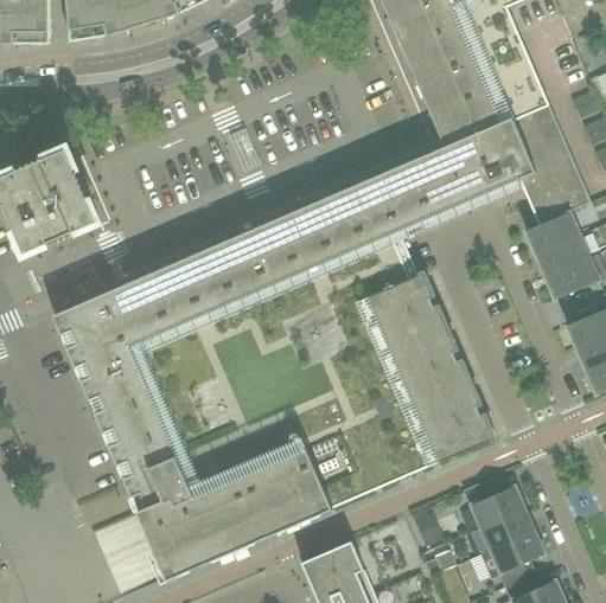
[(0,42),(50,42),(50,0),(0,0),(0,42)]
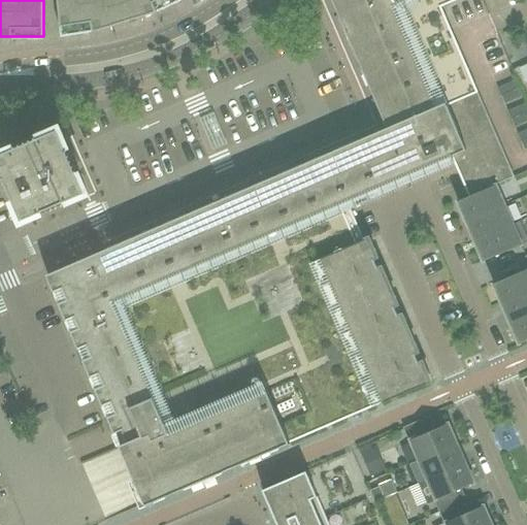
[(377,256),(370,236),(369,235),(356,240),(364,236),(351,205),(385,190),(380,177),(394,170),(420,160),(425,173),(454,160),(468,194),(495,183),(514,174),(440,5),(452,0),(332,0),(390,133),(379,138),(365,144),(362,137),(102,249),(103,250),(48,273),(54,287),(137,481),(145,502),(431,379),(423,359),(418,360),(415,352),(419,350),(402,312),(397,313),(394,304),(398,303),(382,264),(377,266),(373,257),(377,256)]
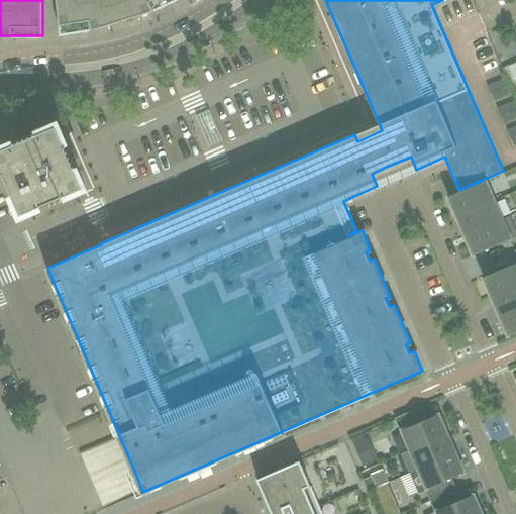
[(56,0),(61,33),(88,29),(95,28),(151,10),(157,8),(174,0),(56,0)]
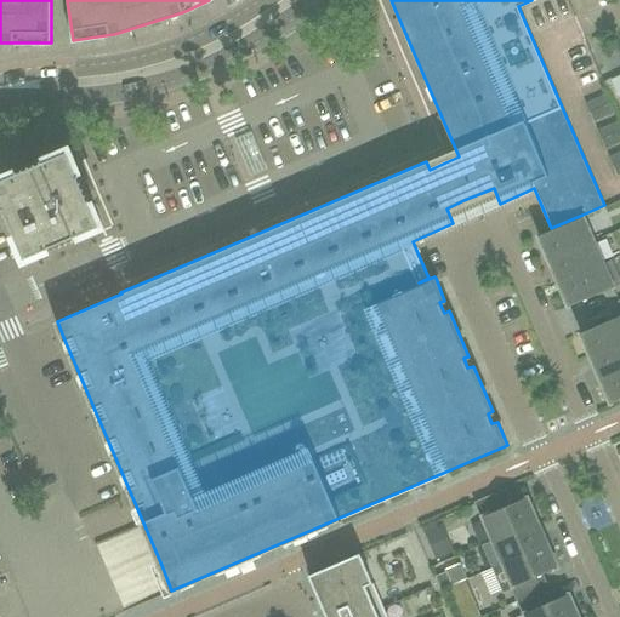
[(235,141),(251,178),(267,172),(251,133),(235,141)]
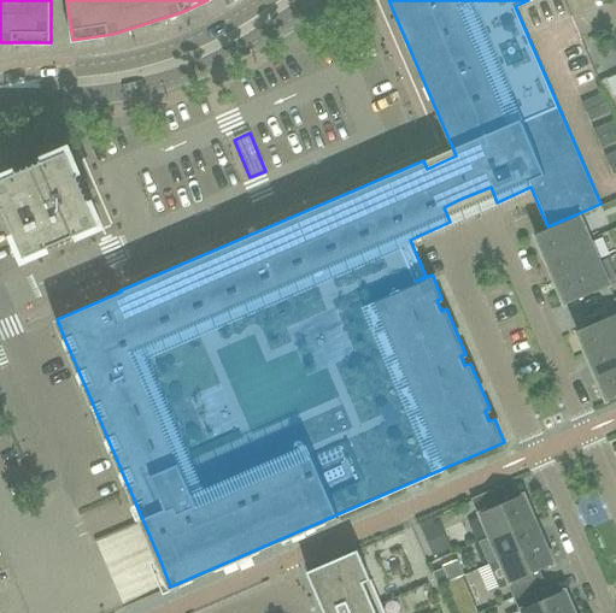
[(69,148),(0,178),(0,192),(27,254),(100,223),(69,148)]
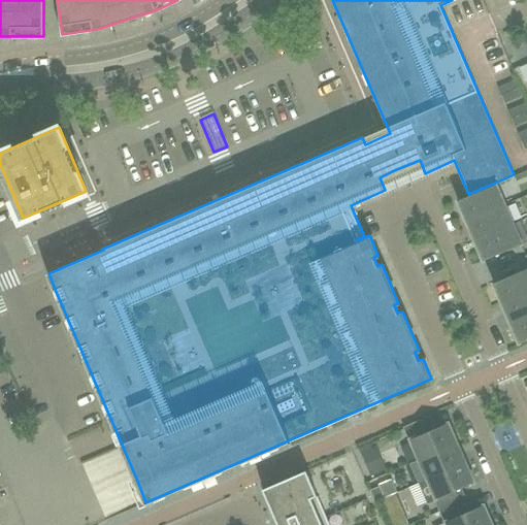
[(495,183),(468,194),(457,199),(462,209),(461,209),(465,220),(503,202),(495,183)]
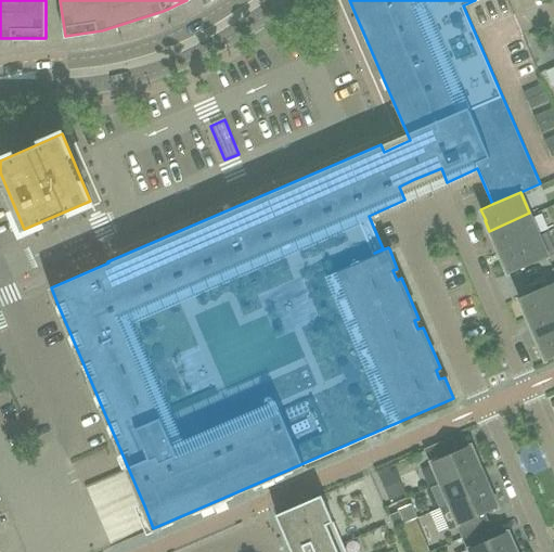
[(498,252),(539,234),(529,213),(489,231),(498,252)]
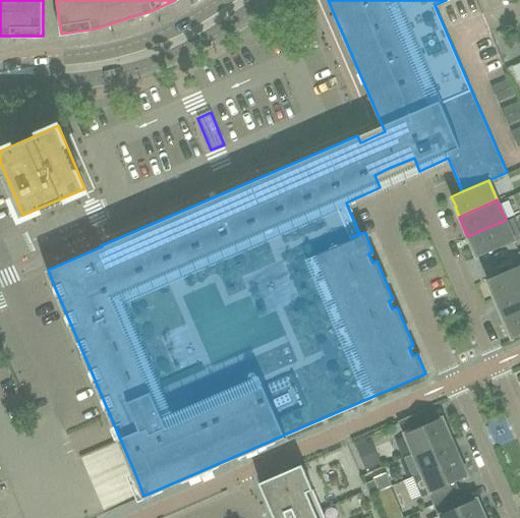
[(506,220),(467,236),(471,245),(472,245),(476,255),(514,239),(506,220)]
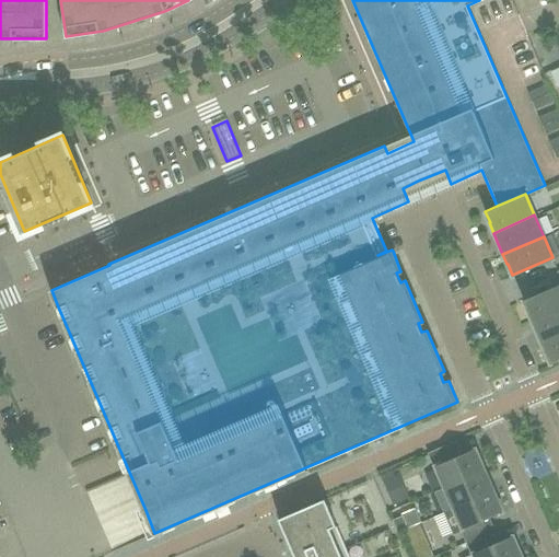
[(531,320),(558,308),(558,282),(523,299),(527,310),(526,310),(531,320)]
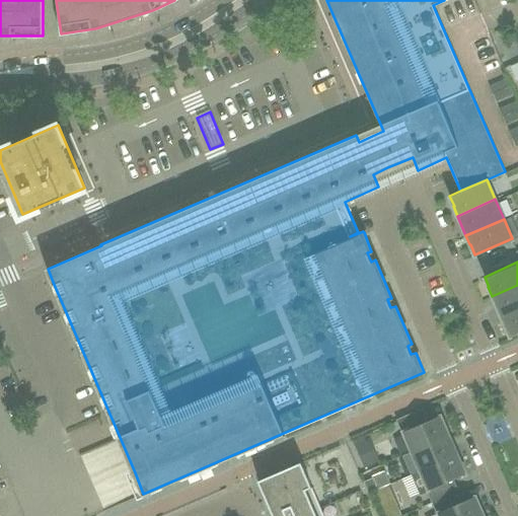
[(517,285),(492,296),(501,316),(517,308),(517,285)]
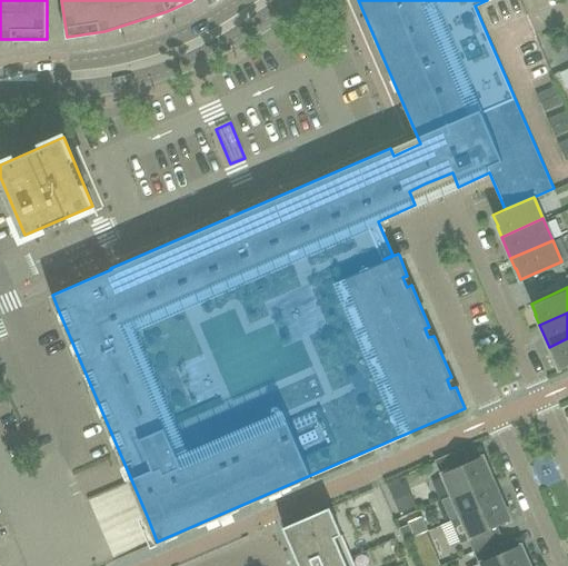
[(567,338),(549,347),(554,357),(555,357),(559,368),(567,364),(567,338)]
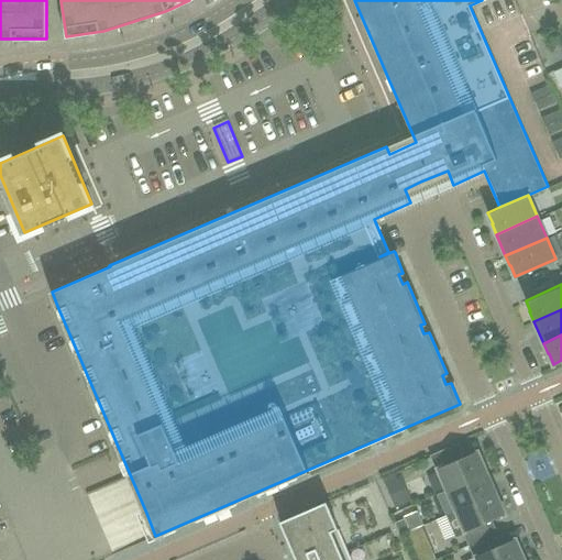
[(447,489),(487,471),(483,460),(482,460),(477,449),(462,456),(458,443),(431,454),(447,489)]
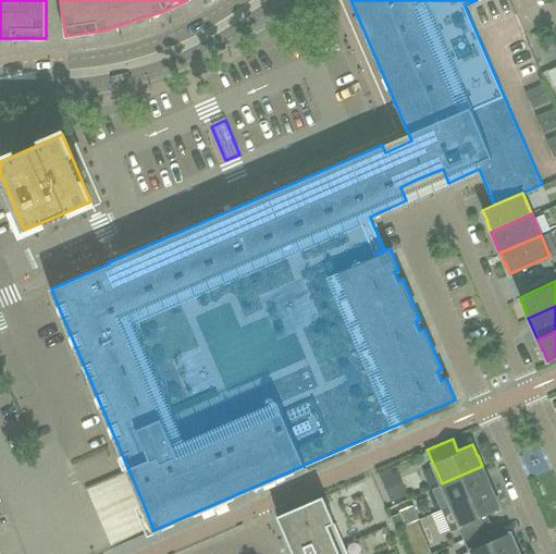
[(492,488),(482,466),(442,483),(449,503),(442,506),(443,508),(492,488)]
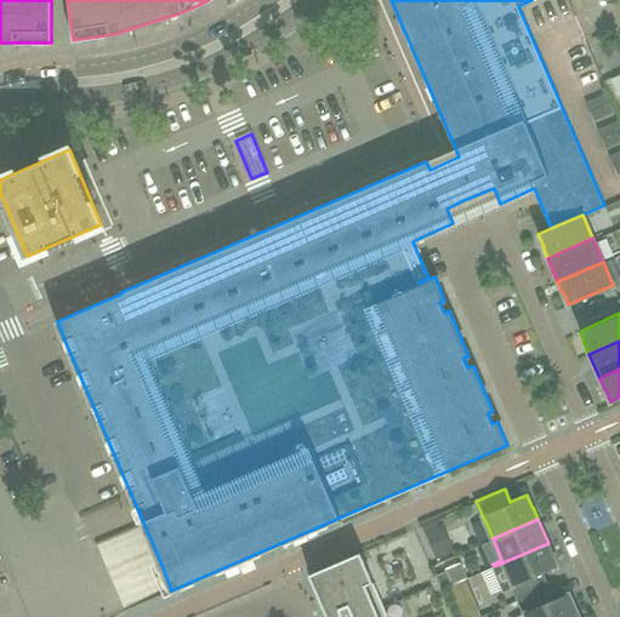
[(417,616),(385,541),(308,573),(326,616),(417,616)]
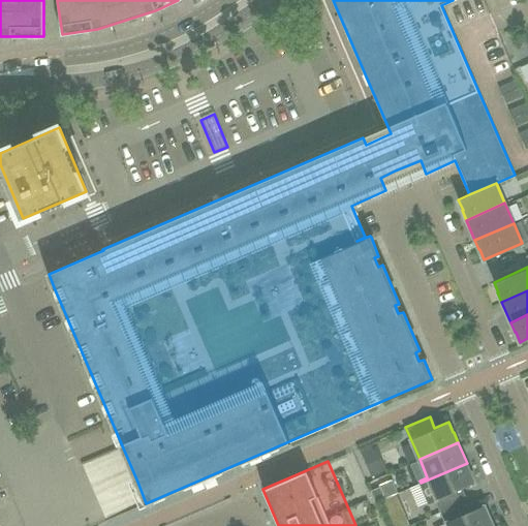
[(467,463),(421,483),(429,501),(436,498),(441,509),(465,499),(460,488),(474,482),(470,471),(467,463)]
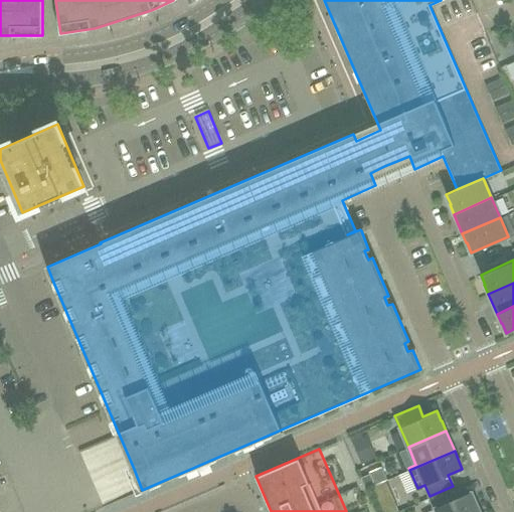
[(402,455),(373,465),(377,474),(405,463),(402,455)]
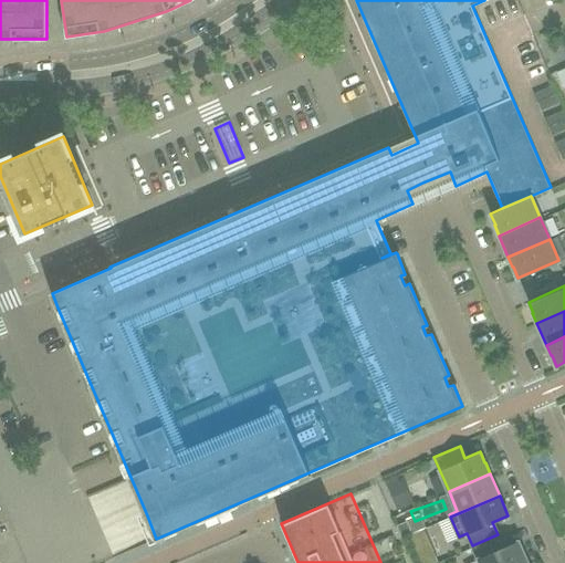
[(406,519),(396,523),(401,535),(411,531),(406,519)]
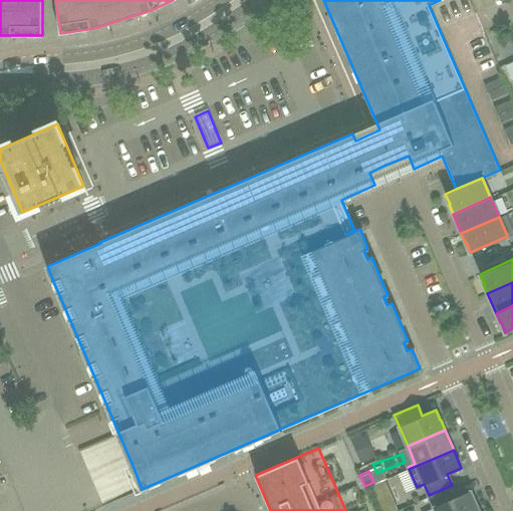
[(392,510),(398,508),(386,479),(371,485),(381,510),(392,510)]
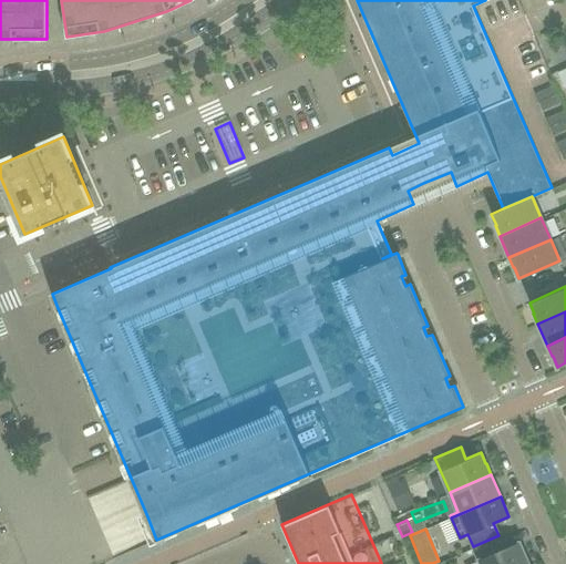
[(524,563),(530,562),(524,551),(524,552),(518,541),(504,547),(498,535),(473,546),(480,563),(524,563)]
